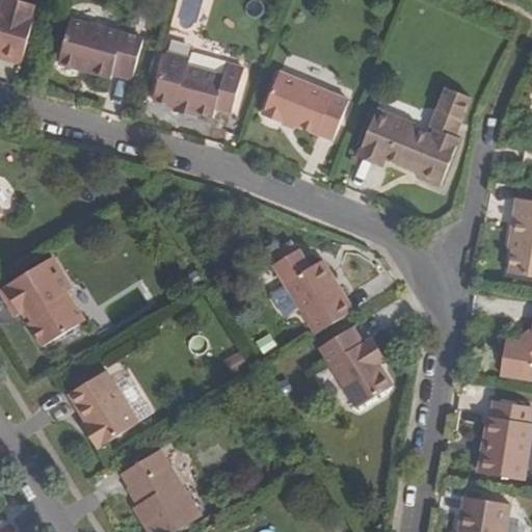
[(0,56),(21,62),(33,19),(29,18),(34,4),(19,0),(2,0),(0,8),(0,56)]
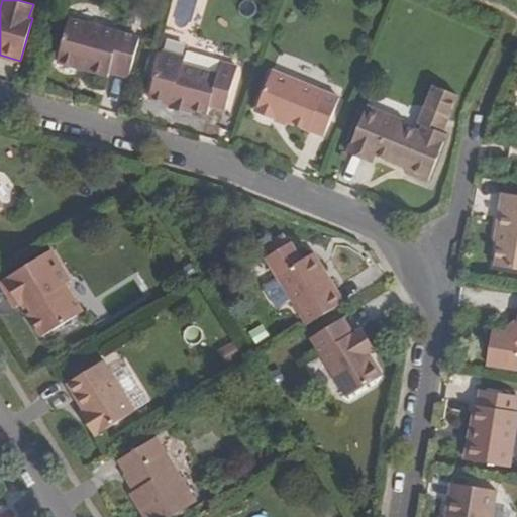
[(88,67),(87,70),(107,76),(109,72),(127,77),(137,38),(68,19),(57,62),(77,67),(78,64),(88,67)]
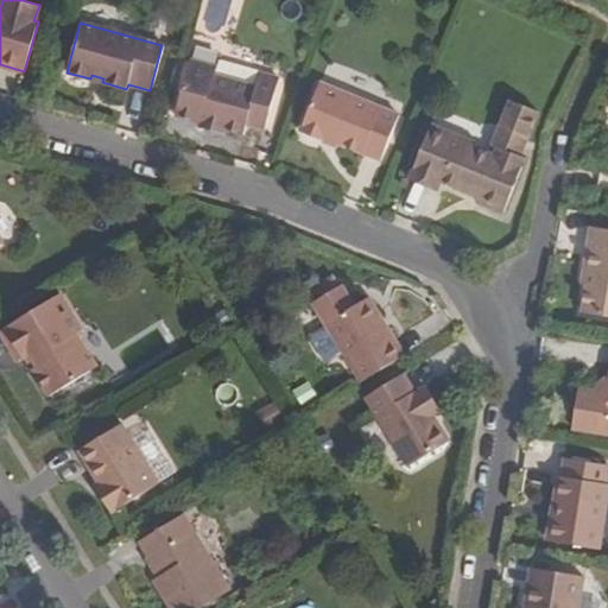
[(201,125),(225,131),(242,137),(246,125),(264,131),(278,81),(259,75),(254,88),(213,76),(215,68),(189,62),(175,116),(201,125)]
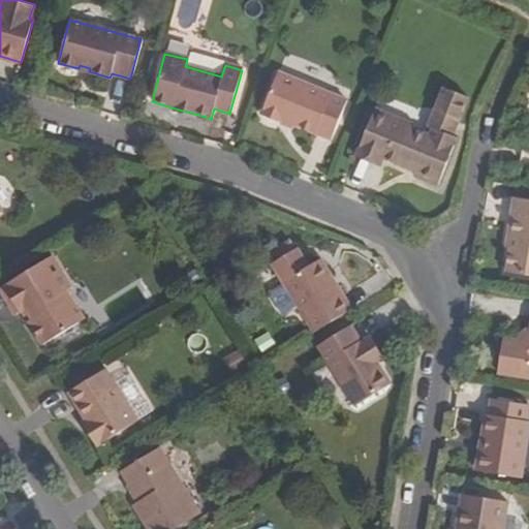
[(281,118),(293,124),(330,138),(345,100),(278,71),(260,114),(279,122),(281,118)]
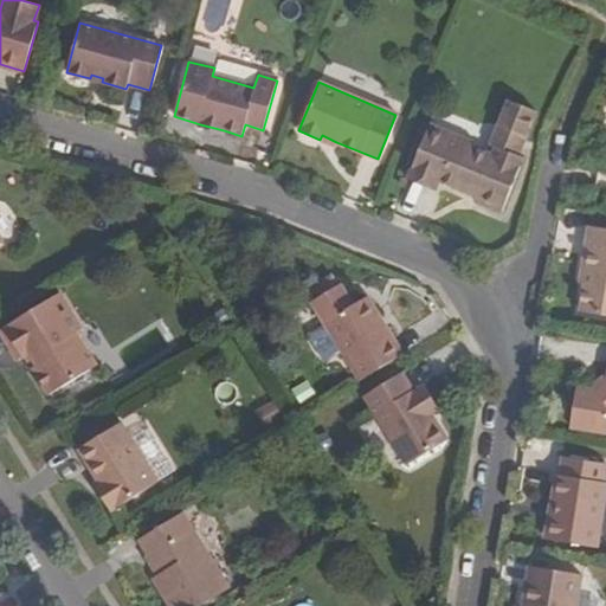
[(496,126),(523,135),(533,111),(505,101),(496,126)]
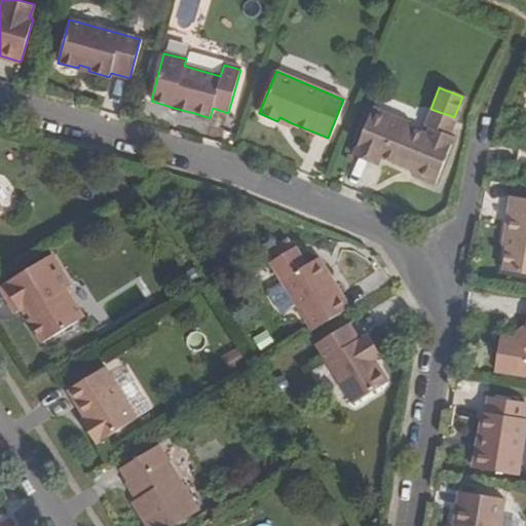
[(427,128),(423,126),(409,121),(410,117),(372,103),(352,155),(376,164),(380,156),(411,168),(410,174),(434,183),(453,136),(448,133),(428,125),(427,128)]
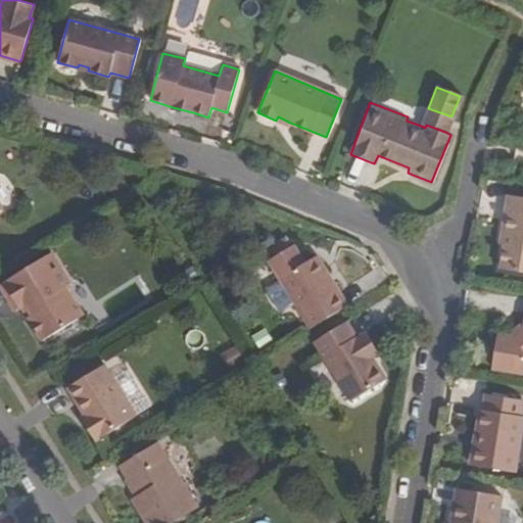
[(191,117),(193,112),(173,107),(172,110),(191,117)]
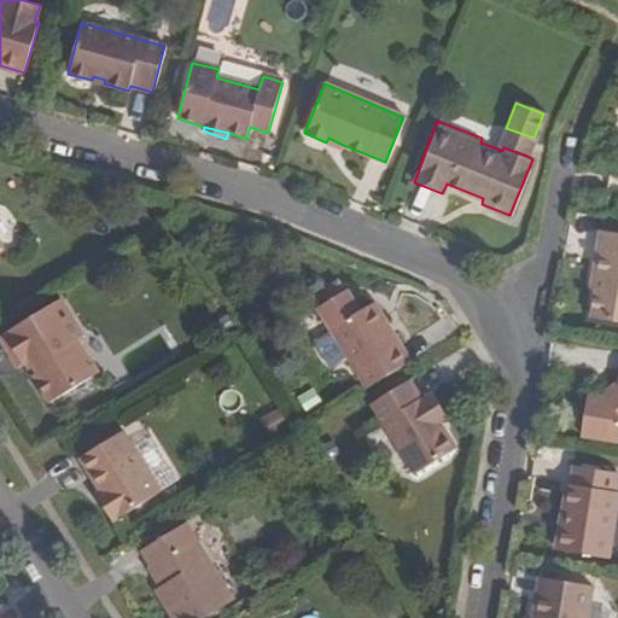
[(534,138),(506,128),(497,149),(502,151),(503,147),(526,156),(534,138)]
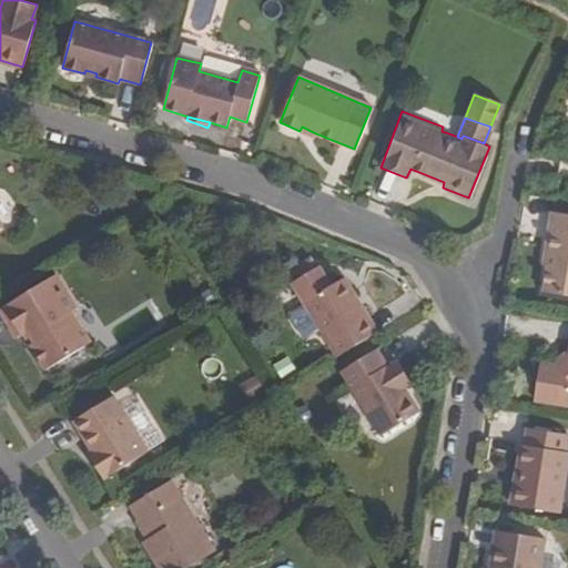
[(302,127),(300,131),(313,137),(315,133),(302,127)]
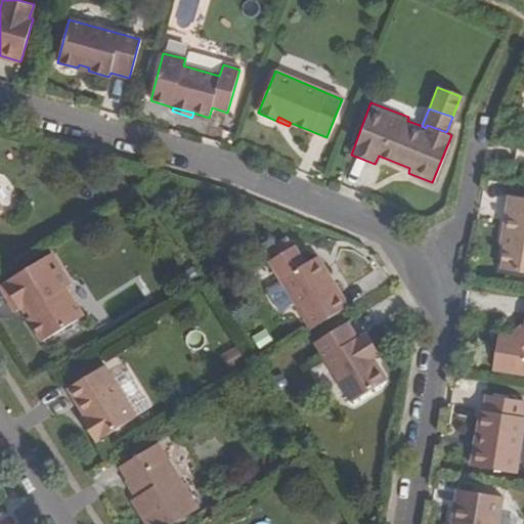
[(505,233),(504,242),(500,265),(523,268),(523,194),(506,192),(500,233),(505,233)]
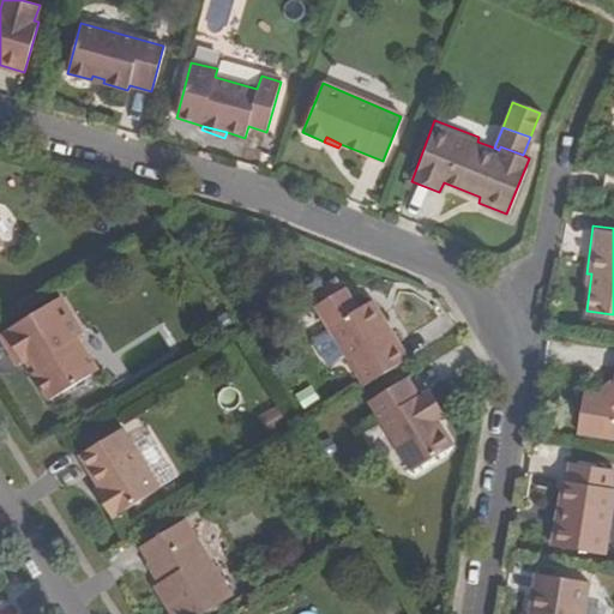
[(41,368),(37,371),(53,397),(95,372),(98,360),(82,335),(88,331),(64,294),(2,332),(20,363),(29,359),(34,356),(41,368)]
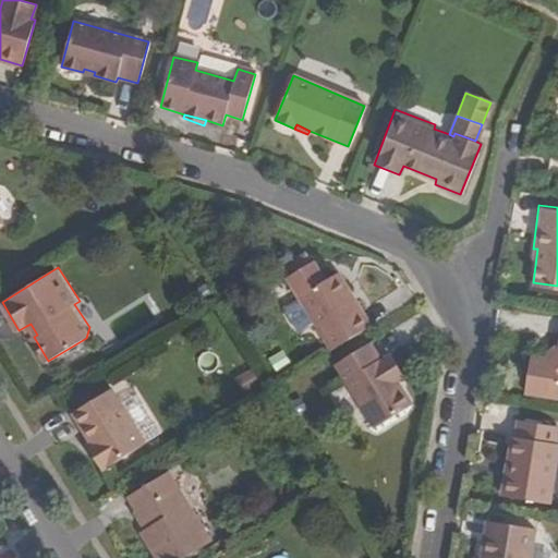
[(375,323),(367,311),(370,308),(346,269),(307,293),(338,347),(375,323)]
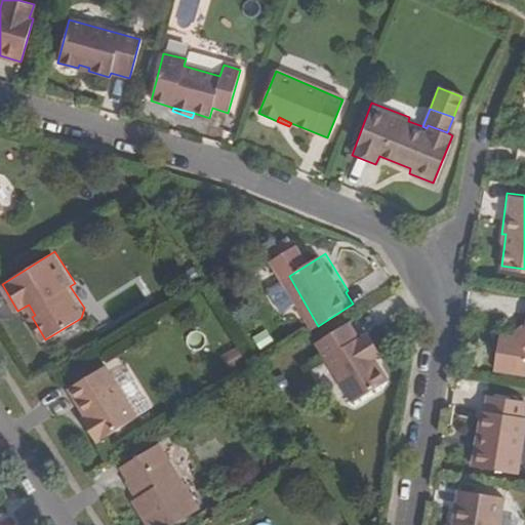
[(25,307),(32,317),(35,315),(29,305),(25,307)]
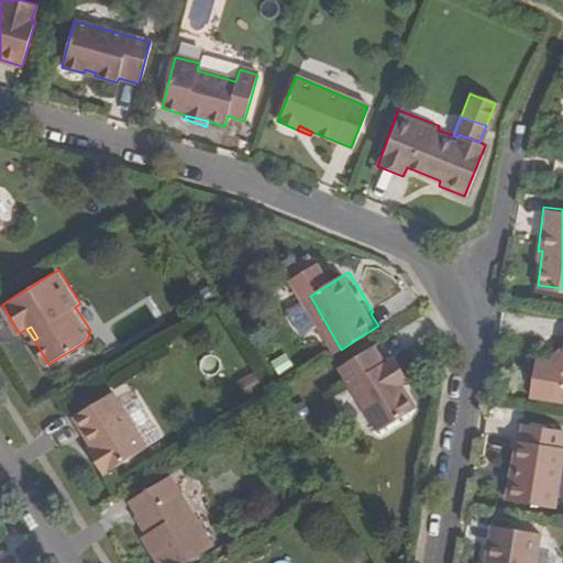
[(404,381),(412,375),(400,356),(394,359),(393,357),(389,359),(381,342),(345,364),(385,427),(421,405),(412,388),(409,390),(404,381)]
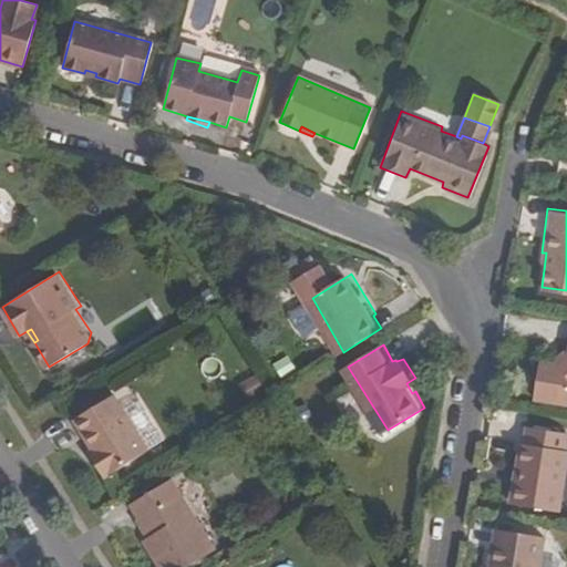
[(558,363),(566,358),(566,353),(566,352),(555,359),(558,363)]
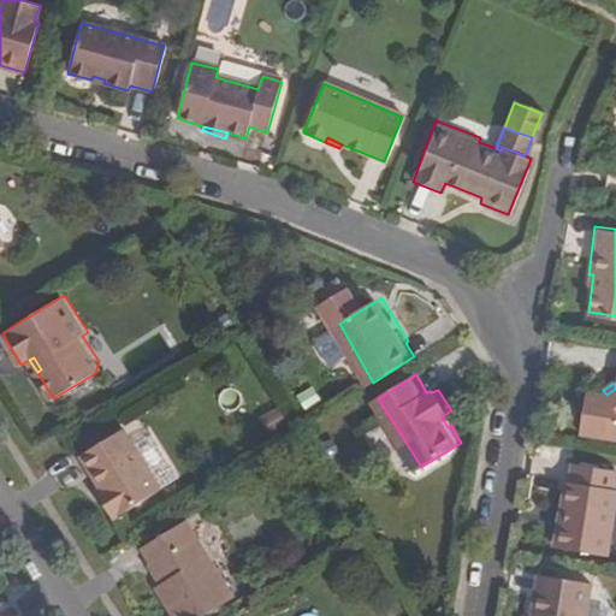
[(615,389),(606,395),(587,394),(580,430),(615,436),(615,389)]
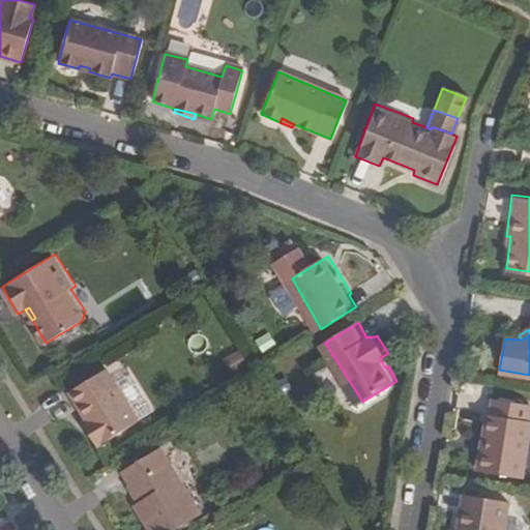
[(93,427),(89,430),(98,445),(141,420),(110,369),(71,391),(88,419),(93,427)]
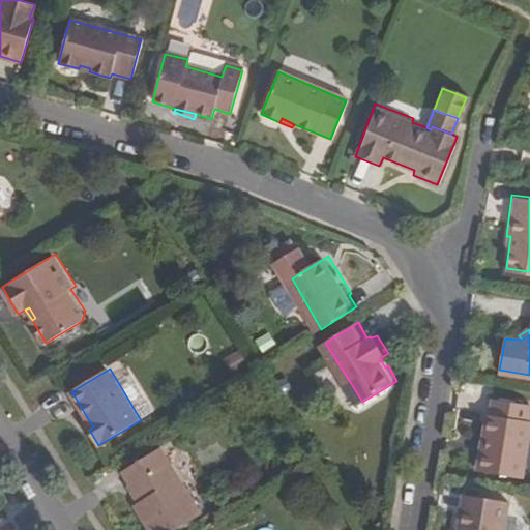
[(520,474),(529,420),(526,419),(529,403),(490,396),(488,413),(484,412),(480,438),(482,438),(477,468),(520,474)]
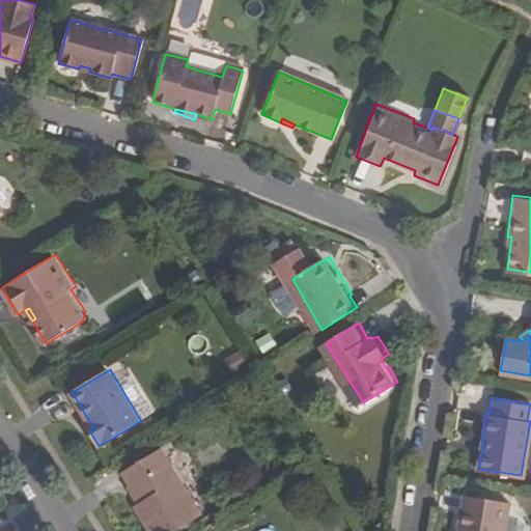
[(145,509),(140,512),(151,530),(174,530),(204,513),(164,446),(123,470),(133,483),(130,485),(139,501),(145,509)]
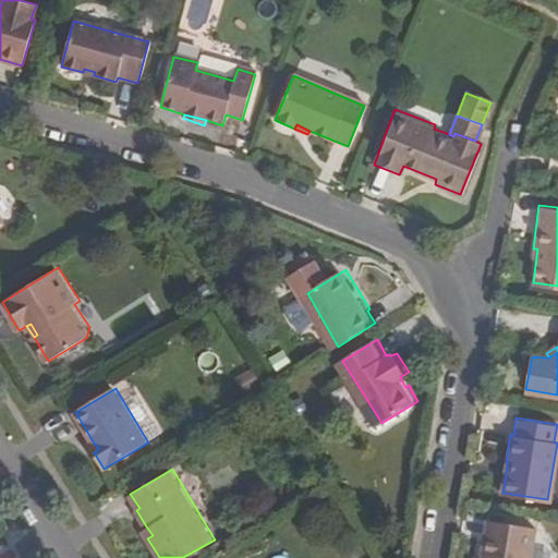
[(528,557),(534,526),(486,519),(478,557),(528,557)]
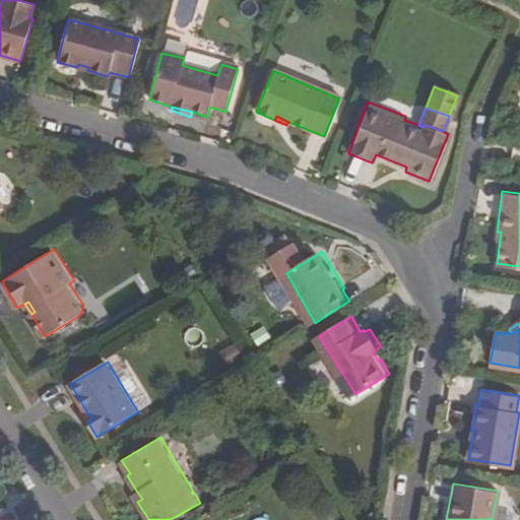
[(142,499),(136,491),(132,494),(137,502),(142,499)]
